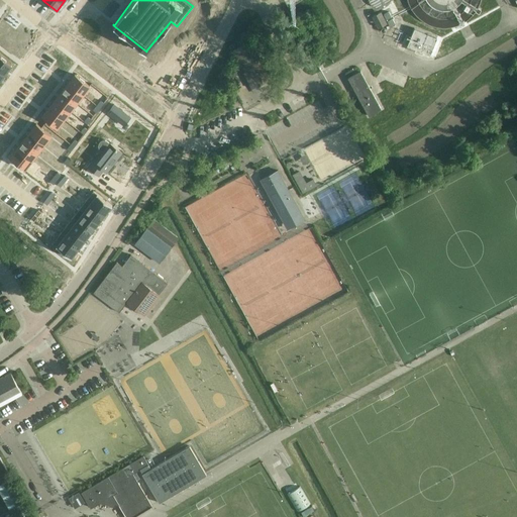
[(372,5),(375,7),(379,8),(383,8),(387,6),(390,3),(390,0),(368,0),(369,2),(372,5)]
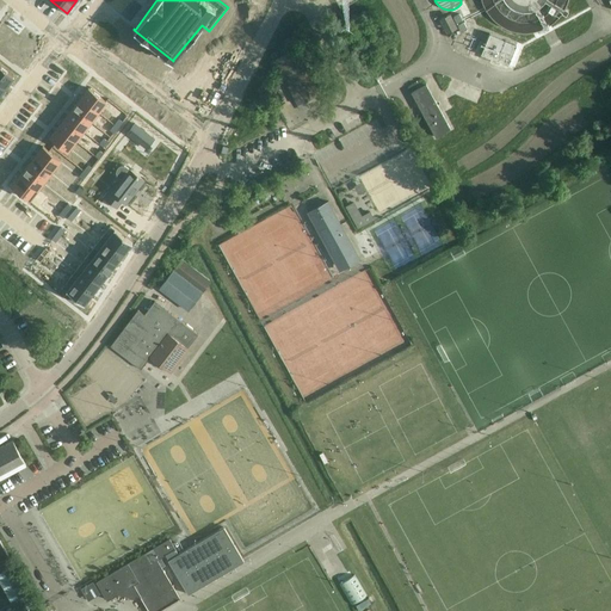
[(457,28),(450,13),(439,19),(446,34),(457,28)]
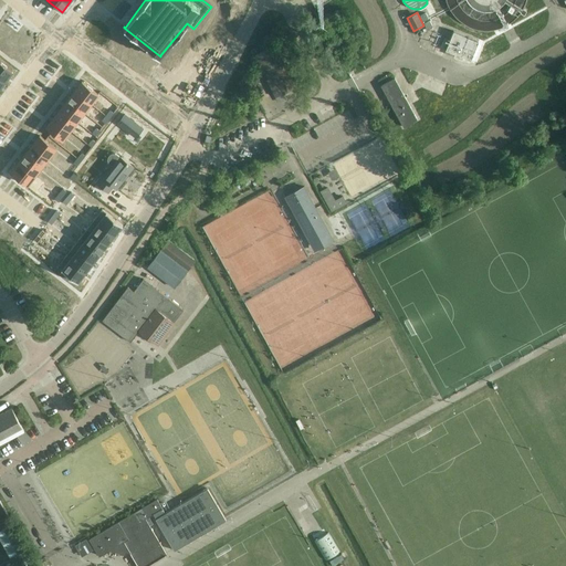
[(452,34),(446,50),(454,53),(453,55),(458,58),(459,55),(460,55),(471,60),(478,42),(478,41),(460,33),(453,30),(453,31),(452,34)]
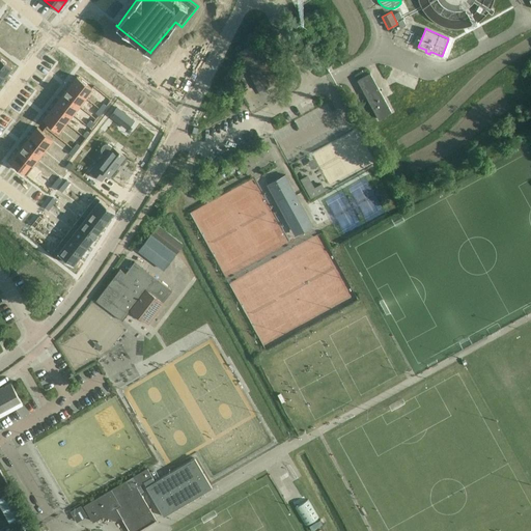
[(257,43),(240,52),(249,70),(260,90),(278,81),(257,43)]
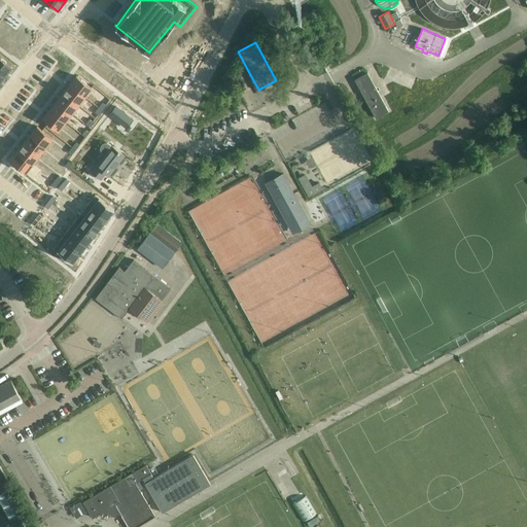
[(0,57),(0,71),(4,75),(11,66),(0,57)]
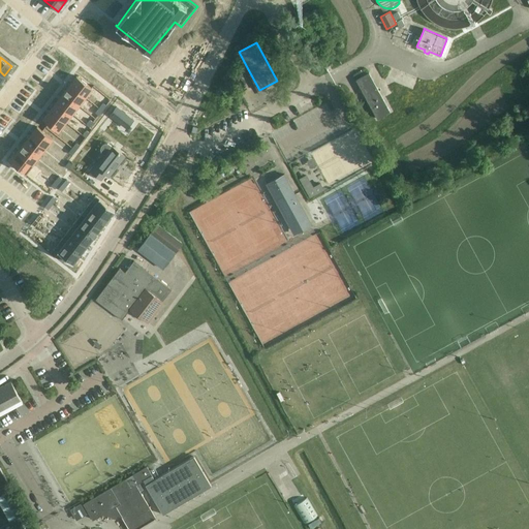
[(369,72),(355,80),(377,118),(391,111),(369,72)]
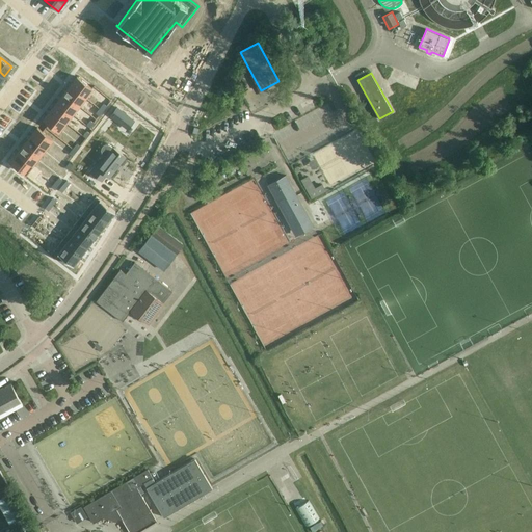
[(77,76),(70,85),(75,88),(80,92),(85,97),(92,88),(77,76)]
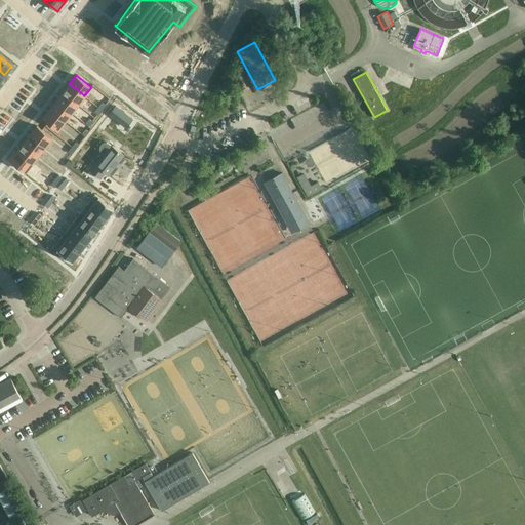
[(69,84),(63,92),(64,93),(72,99),(78,104),(84,95),(79,91),(74,87),(69,84)]
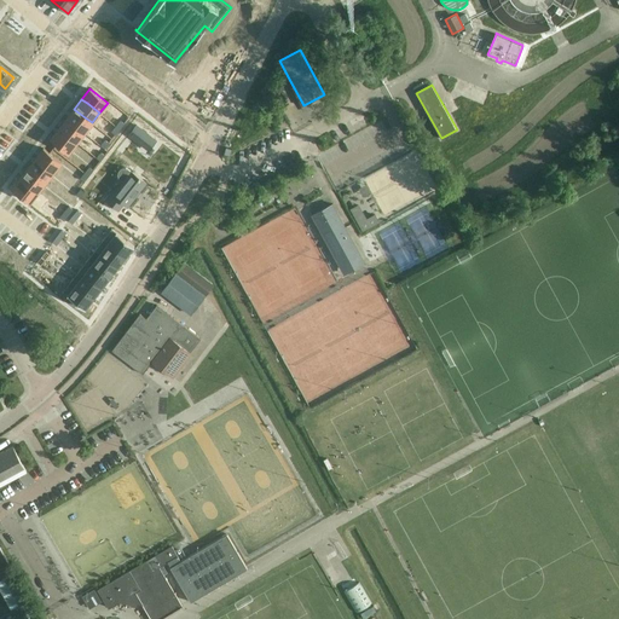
[(74,109),(67,119),(84,132),(92,122),(85,117),(75,110),(74,109)]
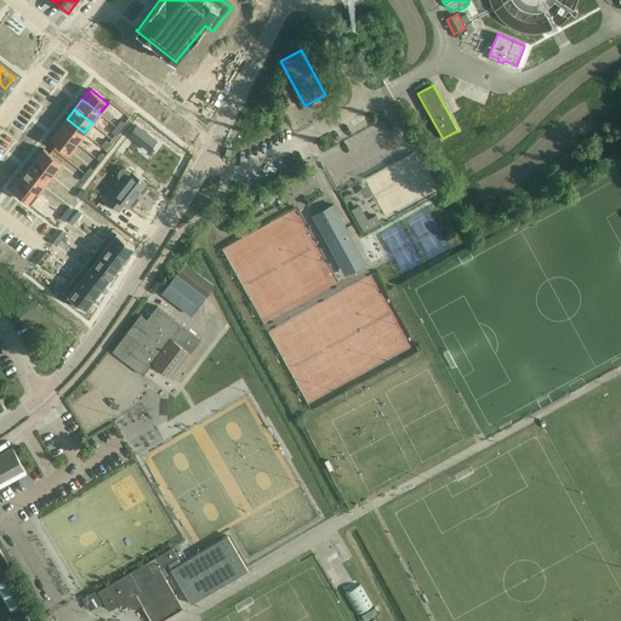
[(67,119),(60,129),(77,142),(84,132),(67,119)]
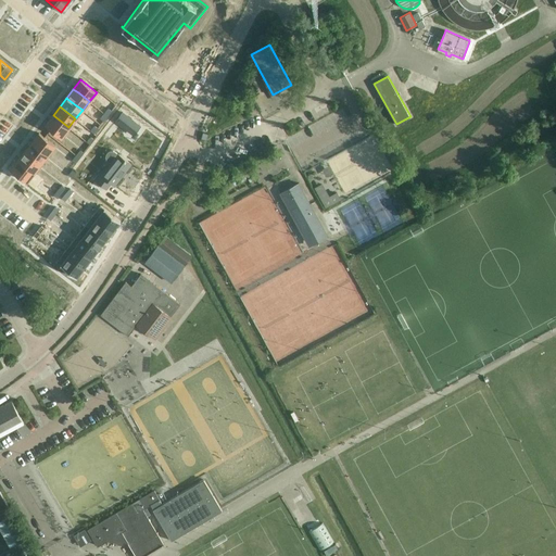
[(122,112),(114,121),(126,130),(134,121),(122,112)]
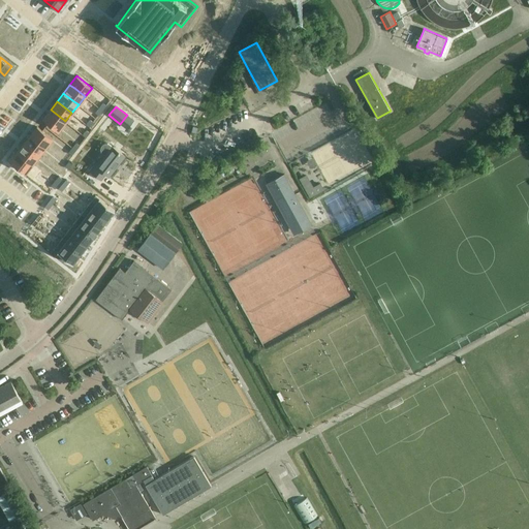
[(51,110),(43,118),(58,130),(65,121),(51,110)]
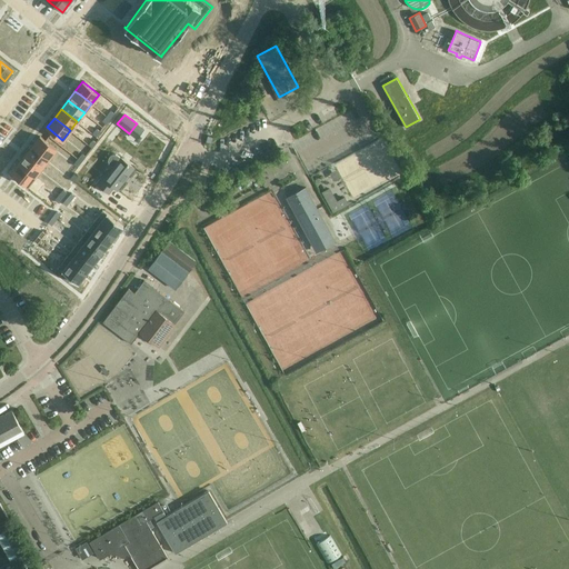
[(40,136),(32,146),(35,147),(38,149),(49,158),(56,149),(40,136)]
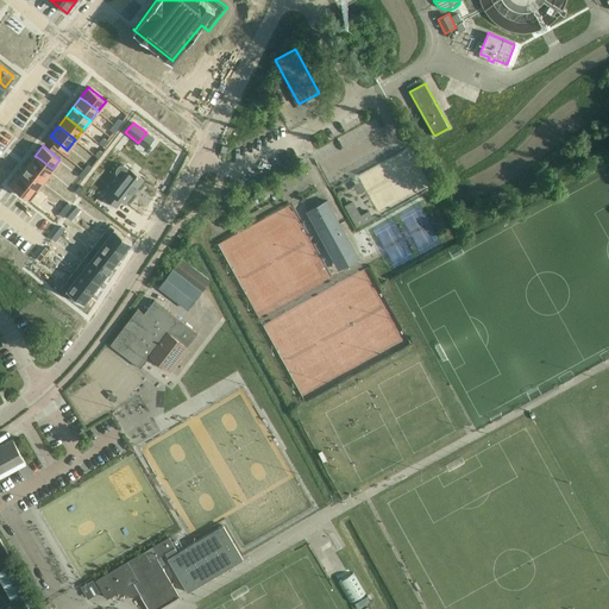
[(35,156),(27,165),(44,179),(52,169),(41,159),(37,157),(35,156)]
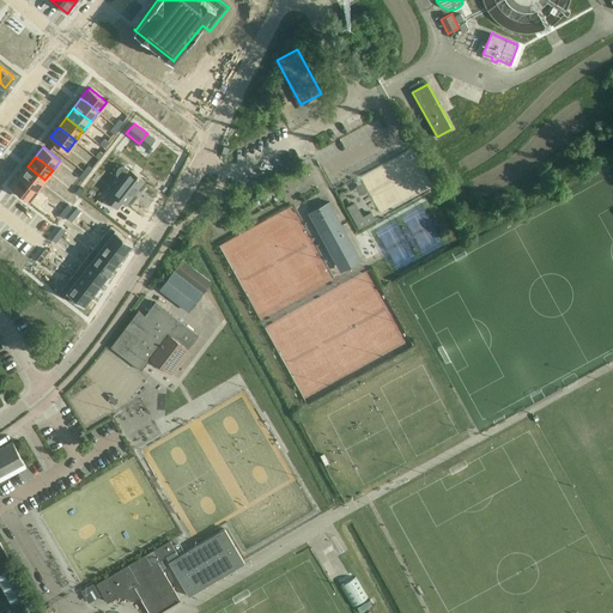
[(109,190),(103,198),(117,208),(122,201),(126,205),(145,181),(129,169),(127,167),(123,165),(120,167),(117,169),(116,173),(117,175),(120,177),(122,180),(111,193),(109,190)]
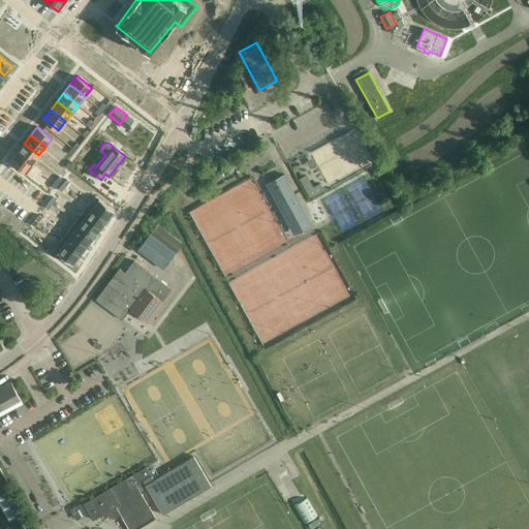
[(24,144),(18,152),(32,163),(38,155),(24,144)]
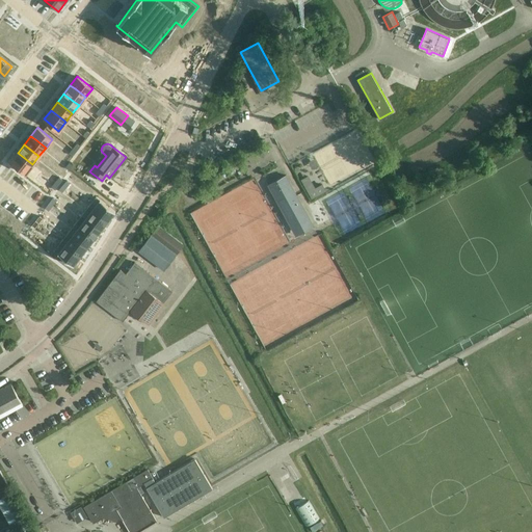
[(18,153),(10,161),(26,173),(32,164),(18,153)]
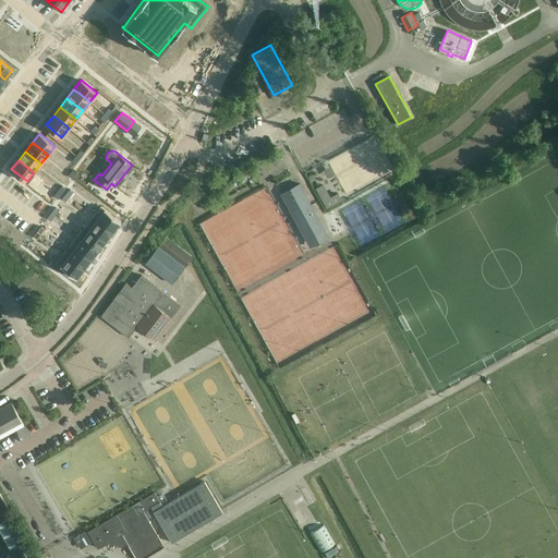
[(300,183),(280,193),(310,247),(329,237),(300,183)]
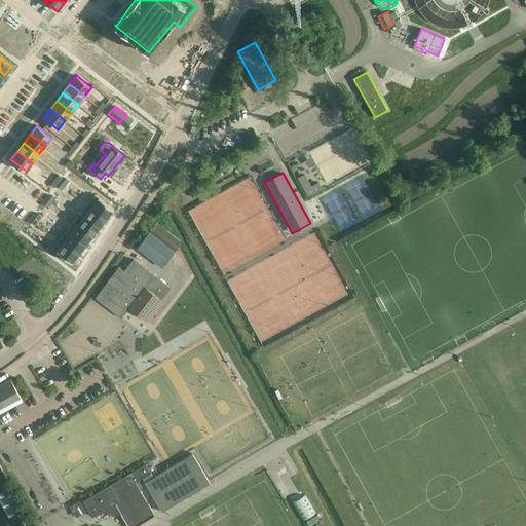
[(308,184),(302,187),(308,196),(313,194),(323,189),(318,182),(311,185),(309,183),(308,184)]
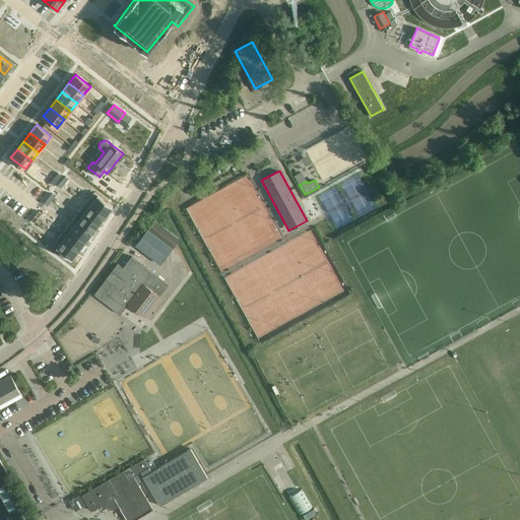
[(93,192),(86,201),(106,215),(112,207),(113,206),(93,192)]
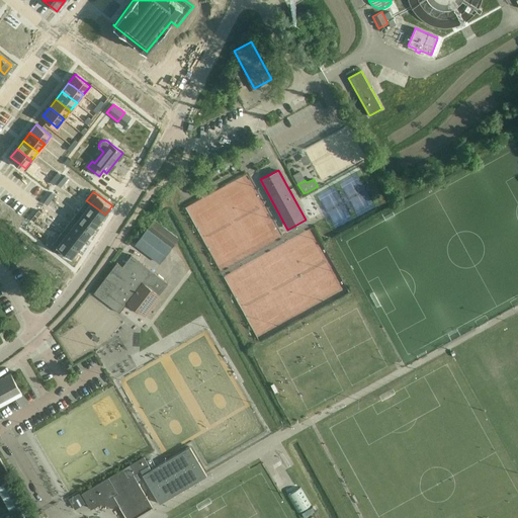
[(86,200),(80,208),(98,224),(105,214),(86,200)]
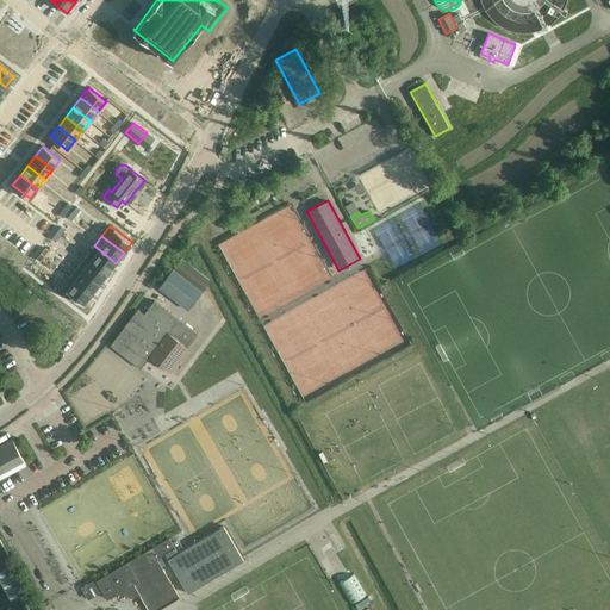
[(94,246),(86,256),(107,273),(116,263),(94,246)]
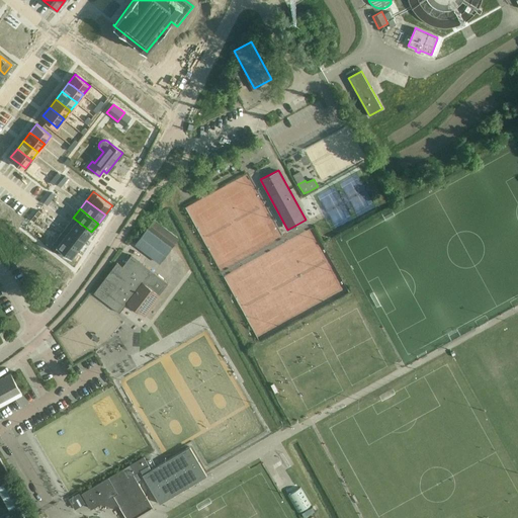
[(73,218),(66,226),(85,241),(91,232),(73,218)]
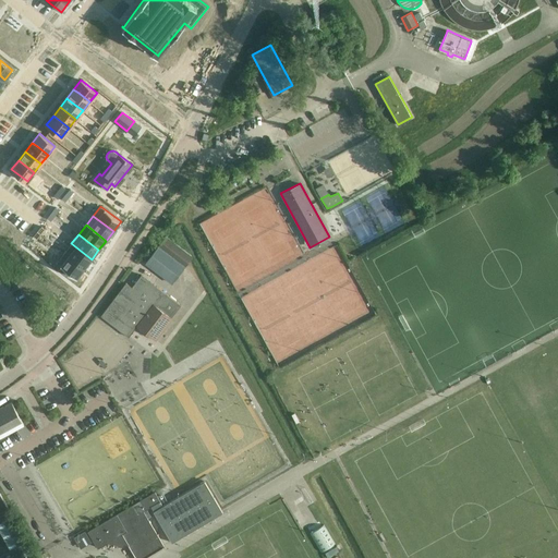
[(166,235),(158,245),(185,266),(189,262),(191,258),(193,256),(186,251),(172,241),(166,237),(166,235)]
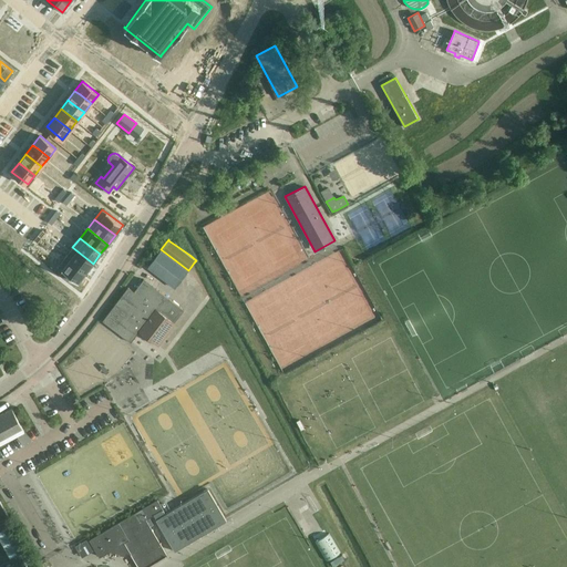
[(72,247),(65,257),(85,272),(93,264),(72,247)]
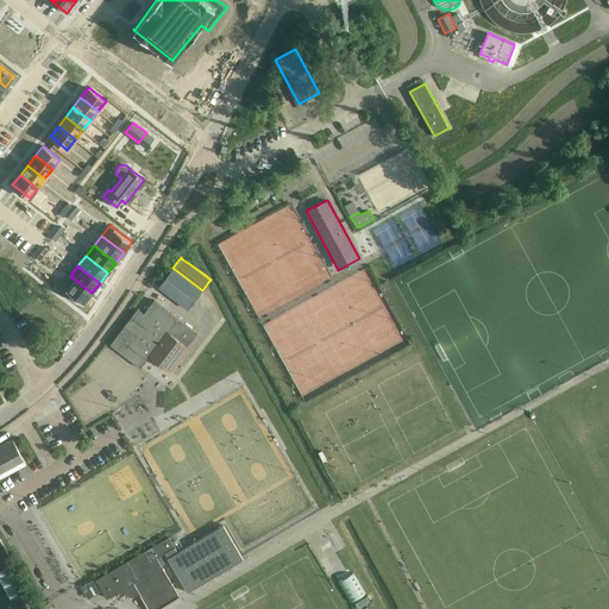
[(173,268),(158,287),(188,309),(202,290),(173,268)]
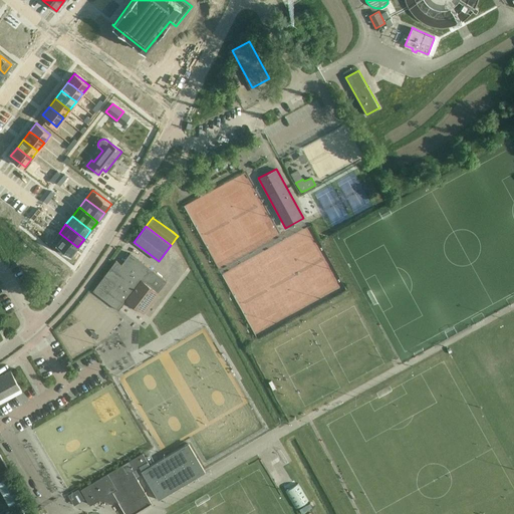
[(59,233),(52,242),(61,249),(60,250),(64,253),(65,252),(70,256),(71,256),(71,255),(77,247),(59,233)]
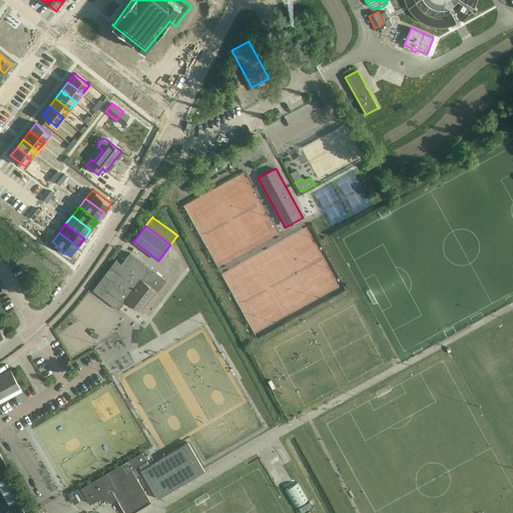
[(93,291),(118,310),(125,300),(143,313),(158,293),(157,292),(166,280),(129,252),(121,264),(116,260),(93,291)]
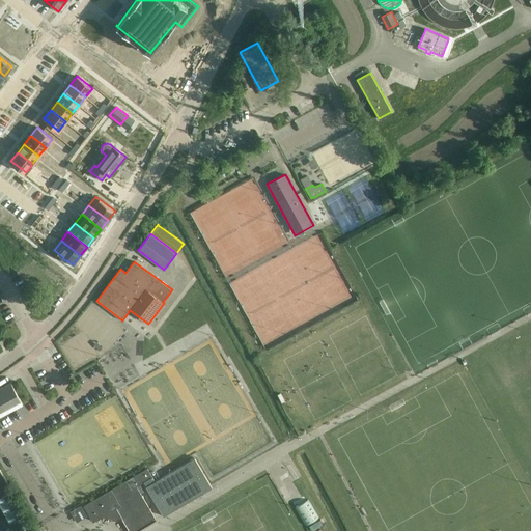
[(0,388),(0,417),(23,404),(11,383),(0,388)]
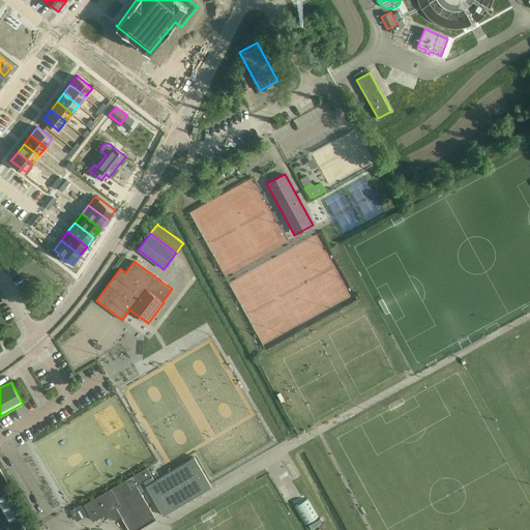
[(147,467),(83,504),(88,512),(85,514),(86,516),(87,514),(91,522),(105,513),(111,514),(111,517),(116,518),(116,516),(120,516),(127,529),(139,529),(156,521),(155,520),(156,519),(137,486),(143,481),(153,498),(151,499),(153,503),(155,502),(163,516),(211,487),(210,484),(194,457),(155,479),(147,467)]
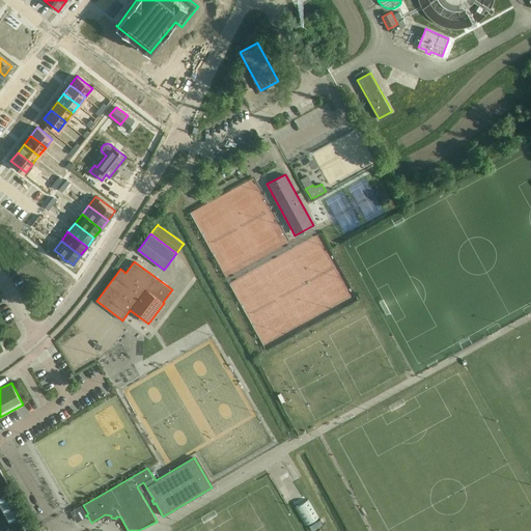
[(10,492),(0,497),(0,505),(6,515),(9,522),(23,514),(10,492)]
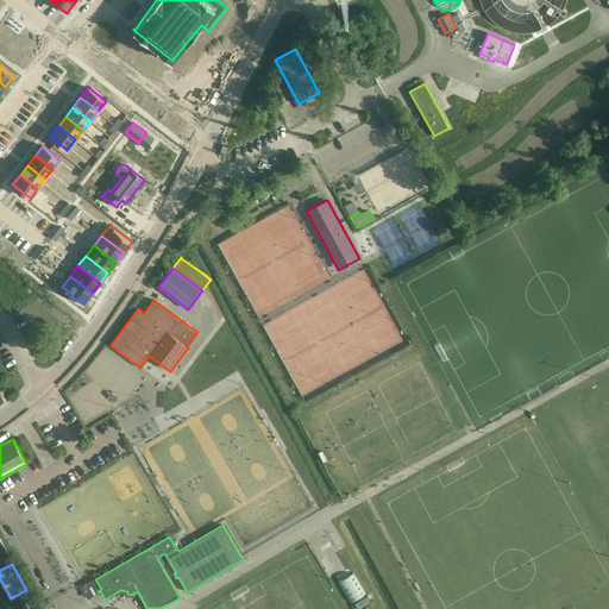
[(338,582),(338,583),(350,602),(353,600),(365,594),(355,575),(353,573),(343,579),(338,582)]
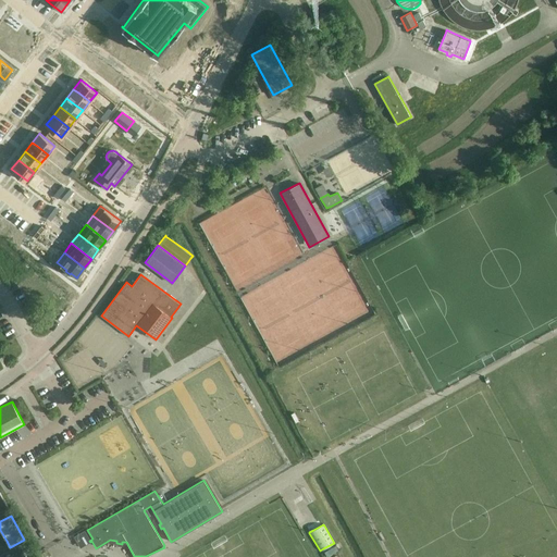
[(79,533),(74,536),(76,540),(87,533),(85,530),(79,533)]
